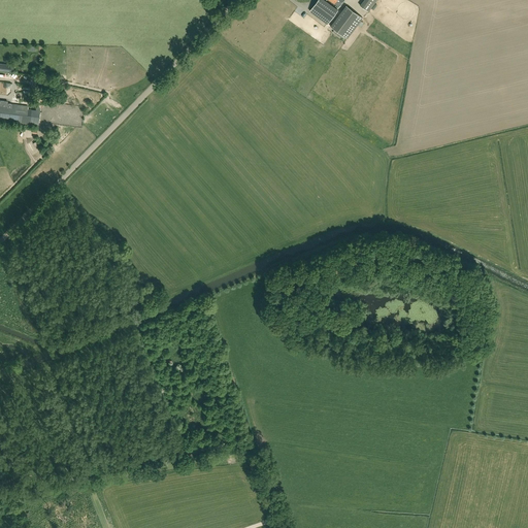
[(318,0),(309,11),(327,24),(338,10),(324,0),(318,0)]
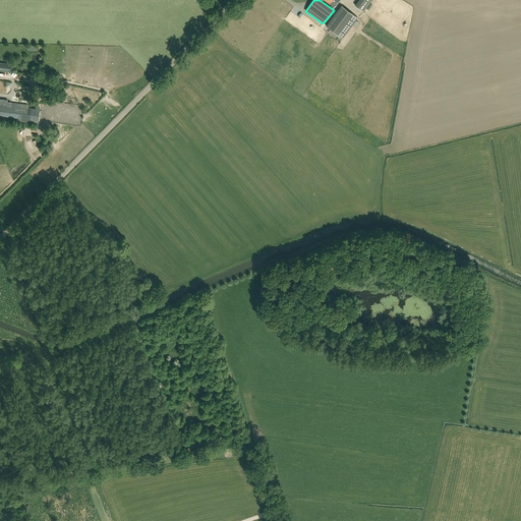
[(359,0),(355,6),(363,12),(372,0),(359,0)]
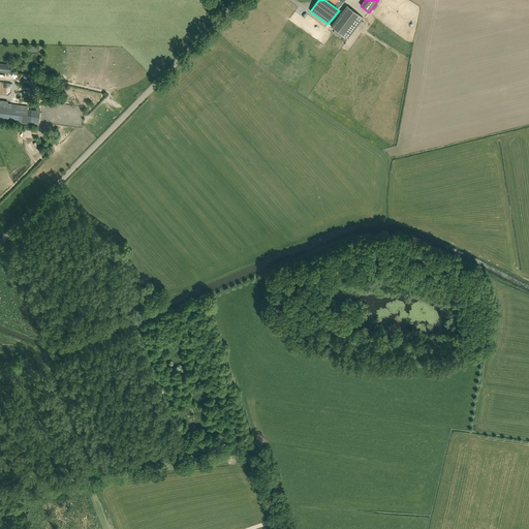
[(332,26),(345,36),(348,38),(364,19),(347,5),(332,26)]
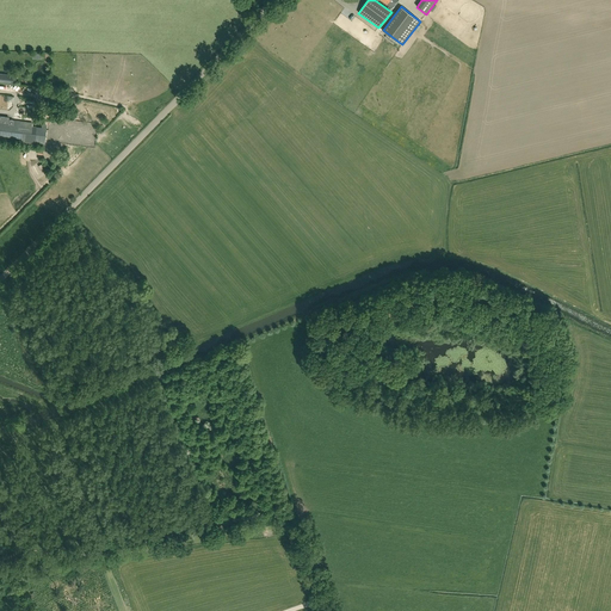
[(0,73),(0,80),(14,82),(16,75),(0,73)]
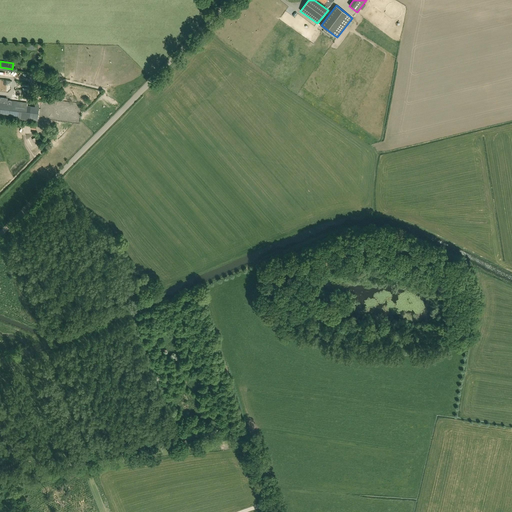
[(0,115),(37,121),(38,110),(26,108),(27,105),(6,102),(7,98),(0,96),(0,115)]
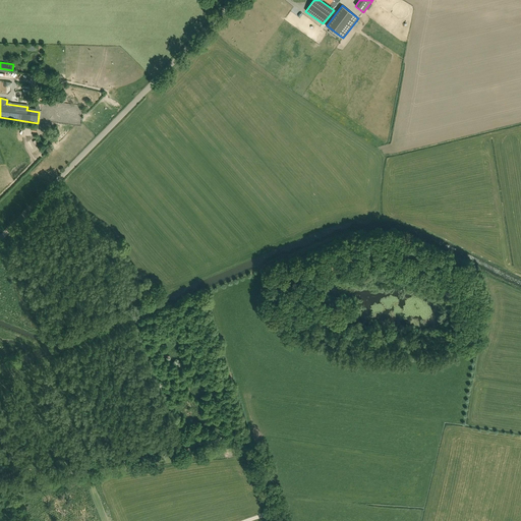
All buildings are outlined.
